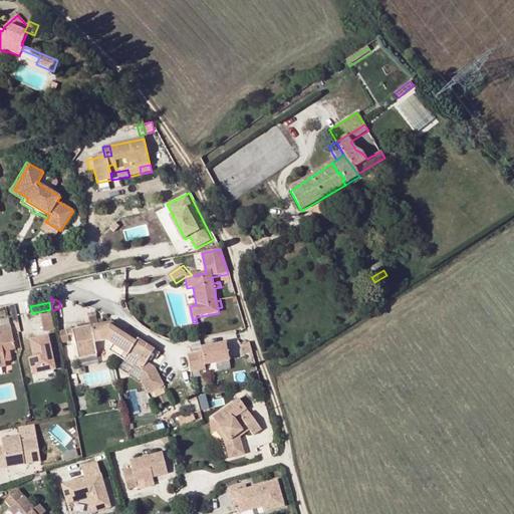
[(50,309),(41,311),(46,332),(55,330),(50,309)]
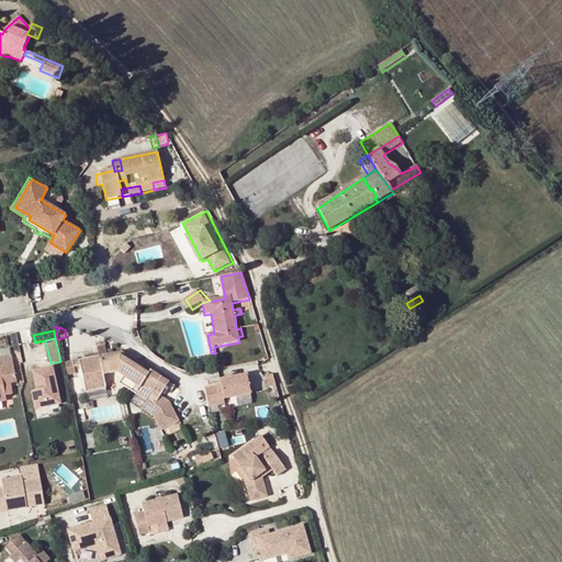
[(83,358),(85,360),(113,355),(112,350),(107,352),(104,344),(96,345),(98,355),(83,358)]
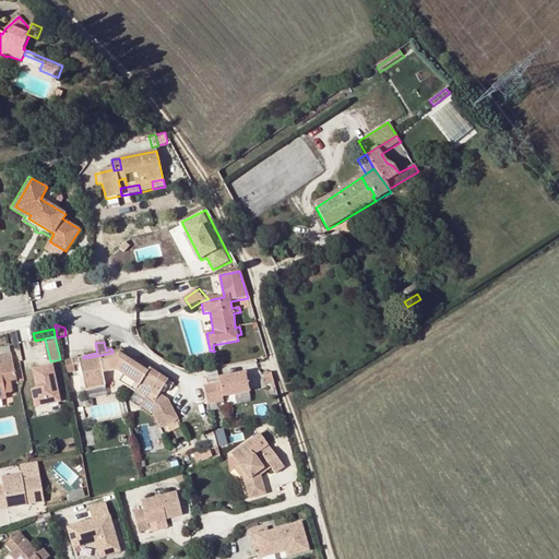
[(125,357),(126,355),(121,352),(84,358),(79,359),(85,390),(105,387),(103,372),(116,370),(122,375),(118,382),(132,391),(144,399),(139,407),(151,416),(158,429),(180,418),(174,400),(166,395),(164,399),(158,395),(161,391),(163,387),(165,389),(169,383),(133,359),(130,363),(125,357)]
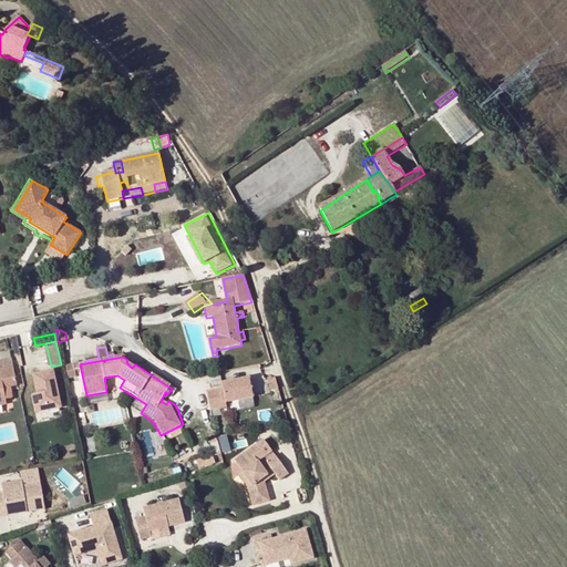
[(0,377),(0,404),(7,403),(6,400),(3,387),(11,385),(17,384),(12,359),(0,361),(0,371),(1,377),(0,377)]
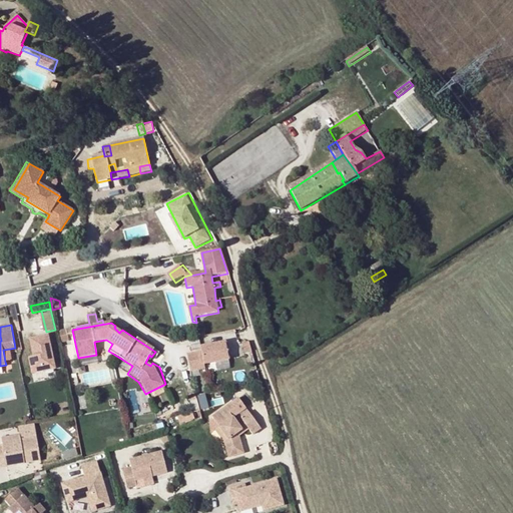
[(197,333),(198,337),(205,336),(203,327),(193,328),(193,330),(195,332),(197,333)]
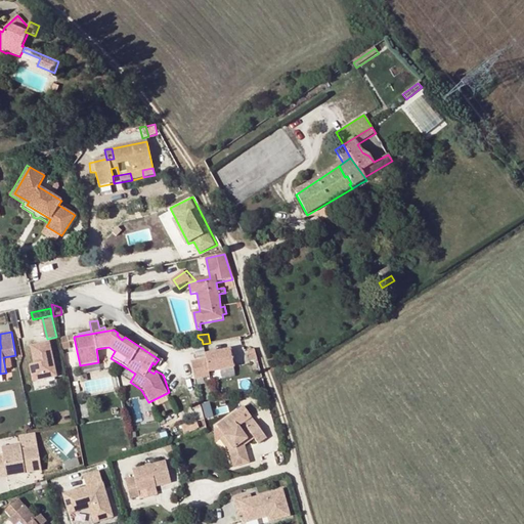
[(68,338),(60,339),(63,352),(71,351),(70,344),(69,344),(68,338)]
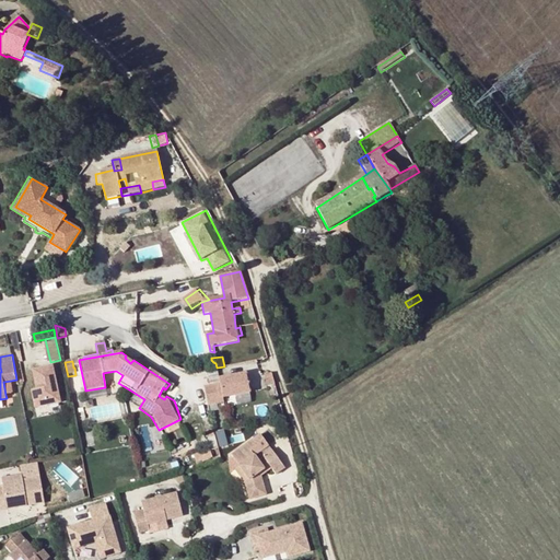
[(54,368),(35,371),(38,389),(33,391),(36,409),(61,405),(54,368)]
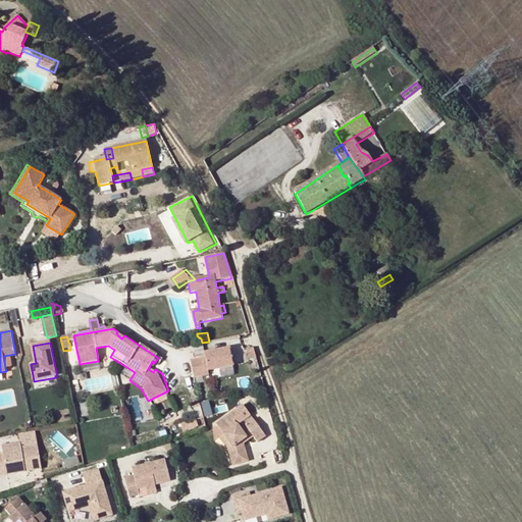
[(227,348),(203,353),(204,358),(189,361),(192,377),(207,374),(206,371),(231,366),(227,348)]
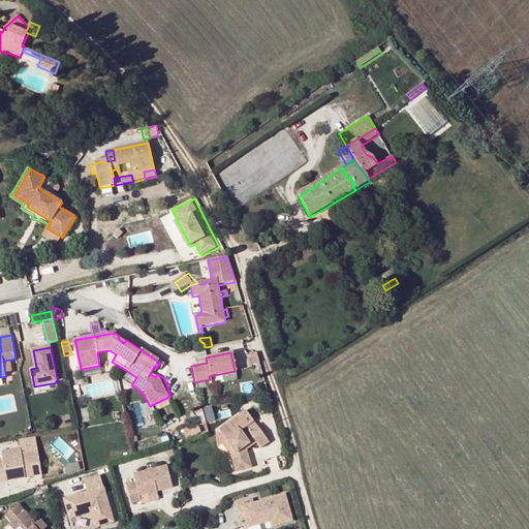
[(258,362),(255,352),(248,352),(251,364),(258,362)]
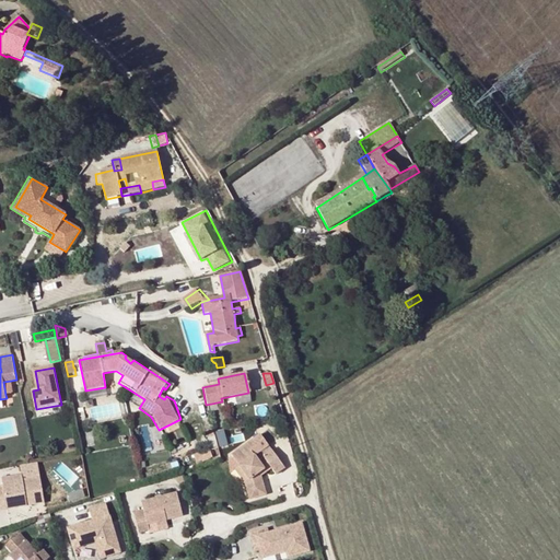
[(11,381),(3,382),(6,395),(13,394),(11,381)]
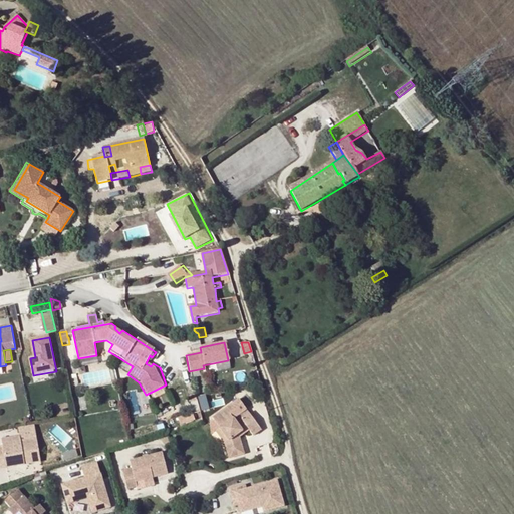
[(133,366),(121,359),(116,367),(127,374),(133,366)]
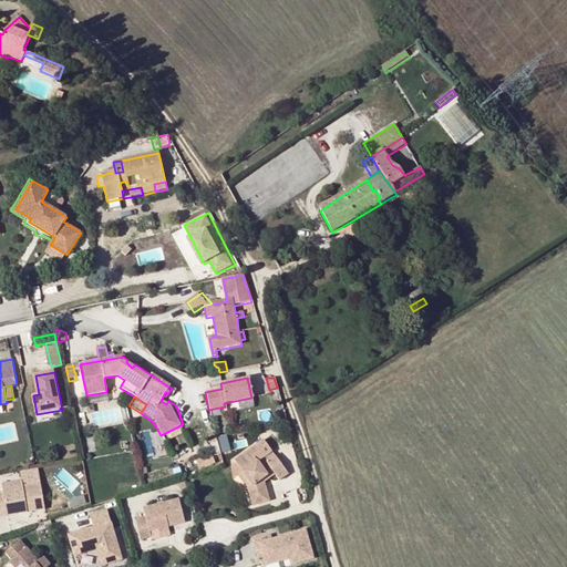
[(234,460),(237,463),(253,486),(248,488),(253,504),(271,500),(266,482),(264,478),(269,474),(271,477),(277,474),(281,481),(290,475),(276,455),(268,461),(269,463),(263,468),(258,462),(272,451),(265,439),(234,460)]
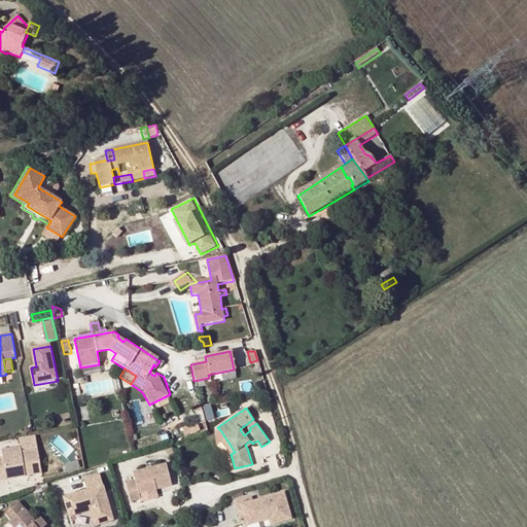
[(197,423),(182,427),(184,435),(200,430),(197,423)]
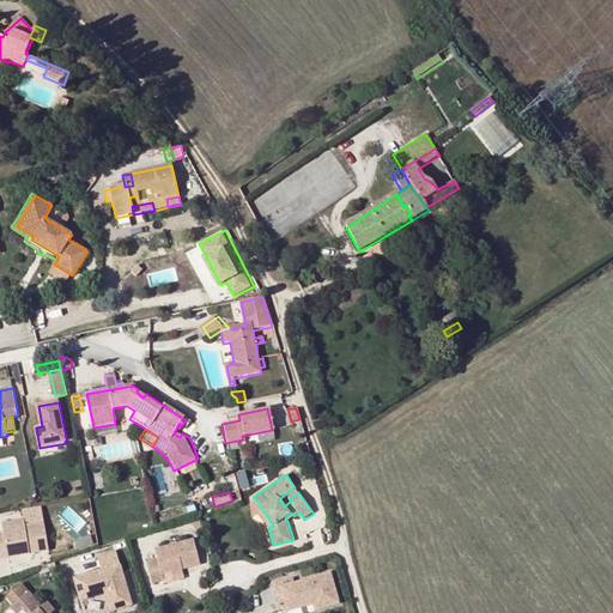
[(273,526),(256,501),(250,505),(253,516),(258,514),(268,528),(273,526)]
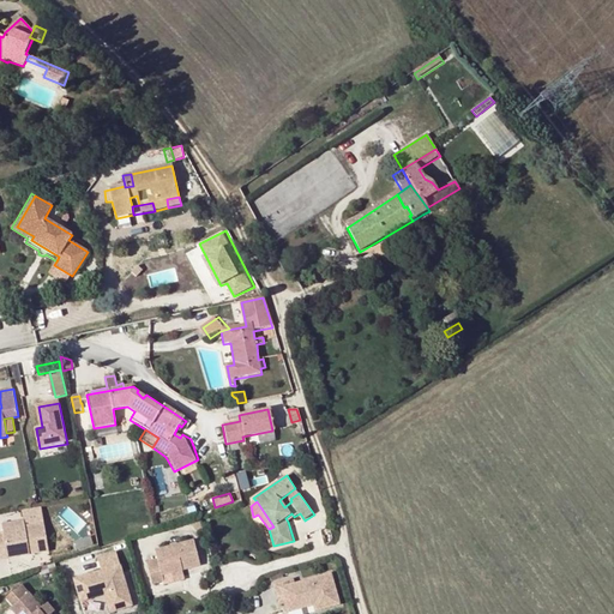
[(0,533),(0,559),(7,559),(6,553),(29,549),(30,555),(49,552),(44,524),(37,525),(25,528),(24,522),(24,521),(1,524),(2,533),(0,533)]
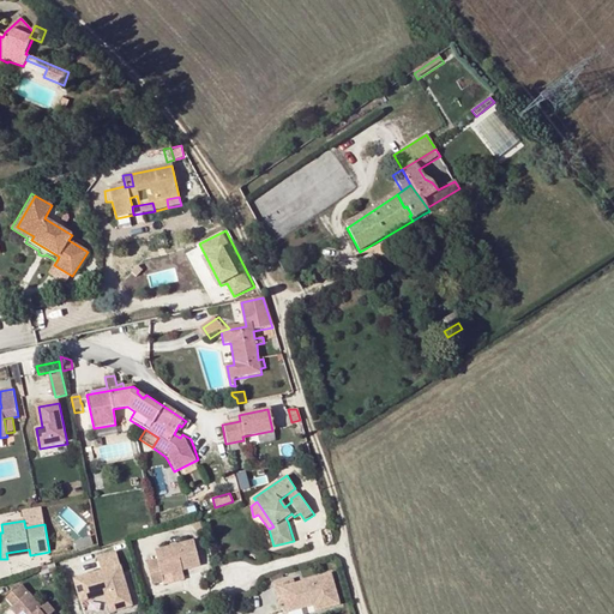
[(155,587),(166,584),(164,577),(186,571),(203,566),(196,541),(157,553),(160,561),(149,565),(155,587)]
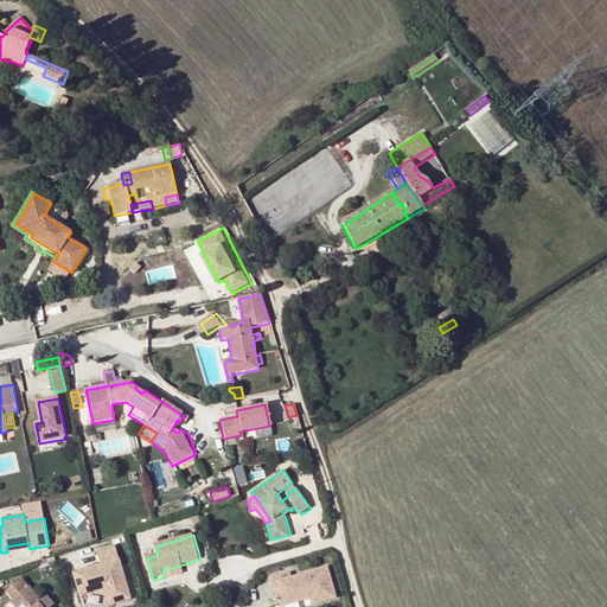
[(6,547),(7,553),(30,549),(29,543),(6,547)]
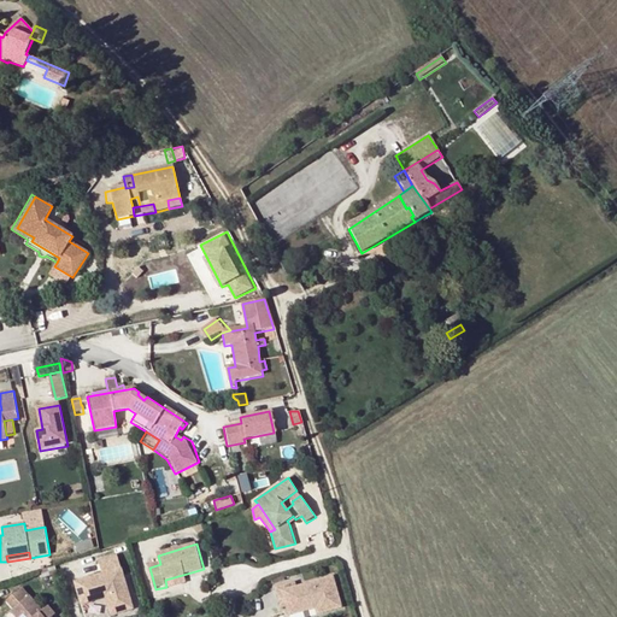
[(103,575),(74,583),(81,605),(105,598),(111,616),(134,609),(118,557),(99,563),(103,575)]
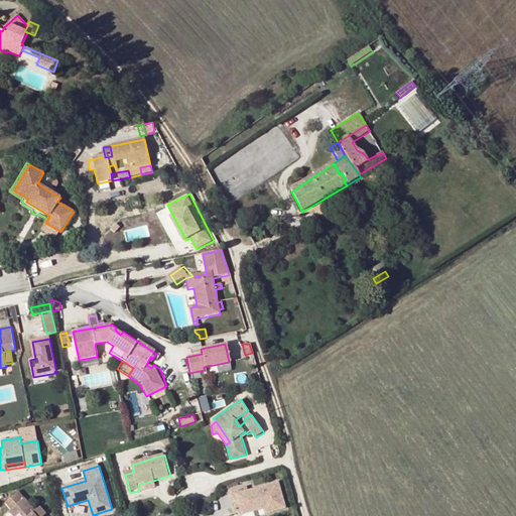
[(138,485),(139,491),(157,485),(156,480),(138,485)]
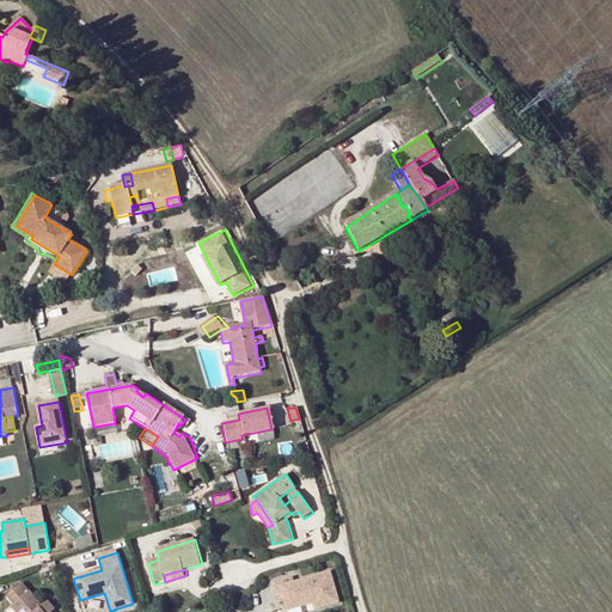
[(287,609),(300,605),(298,600),(314,595),(318,607),(340,601),(331,571),(294,581),(294,579),(274,585),(279,603),(285,601),(287,609)]
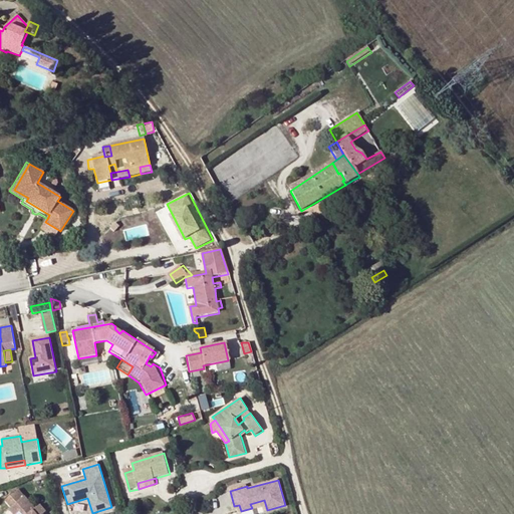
[(16,492),(14,494),(20,501),(22,499),(16,492)]
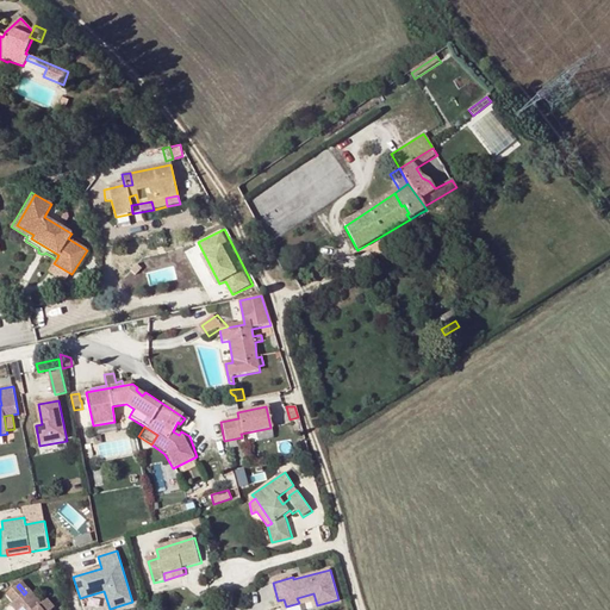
[(50,609),(45,602),(39,608),(26,592),(24,595),(17,586),(4,598),(11,607),(8,609),(10,609),(50,609)]
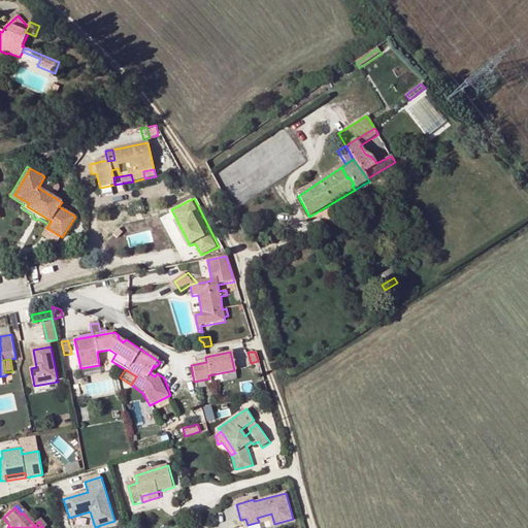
[(257,518),(259,522),(269,519),(271,525),(274,524),(271,514),(257,518)]
